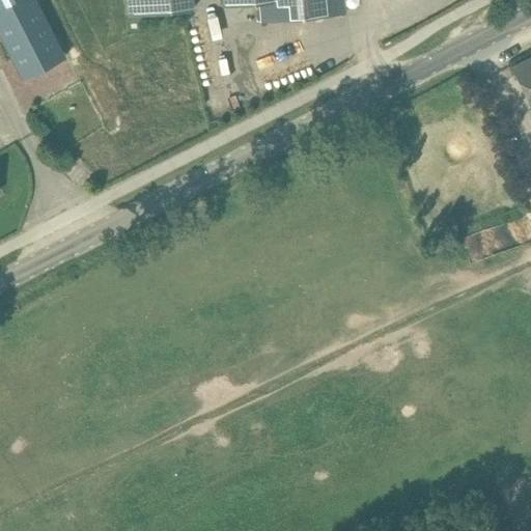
[(36,0),(0,0),(0,36),(12,60),(57,38),(36,0)]
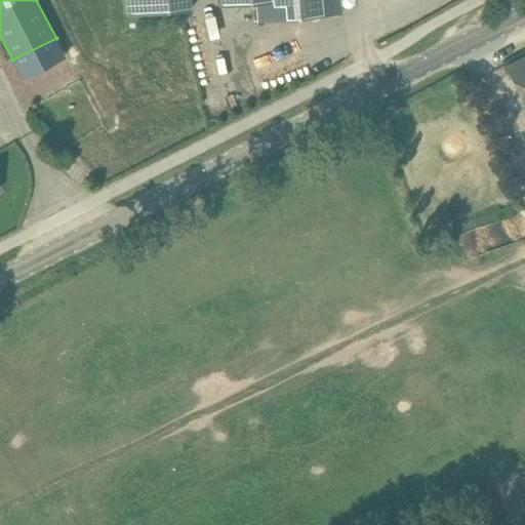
[(190,0),(126,0),(128,15),(191,8),(190,0)]
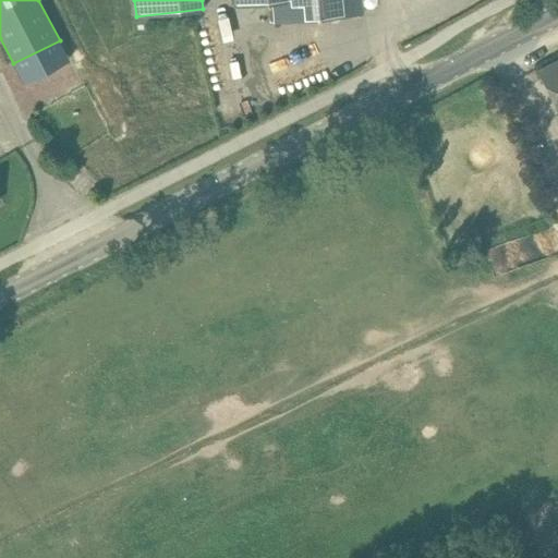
[(268,23),(362,13),(361,0),(235,0),(237,5),(266,3),(268,23)]
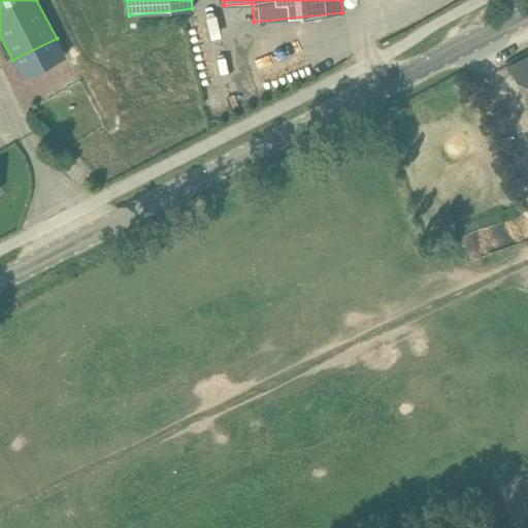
[(527,56),(508,66),(527,104),(527,56)]
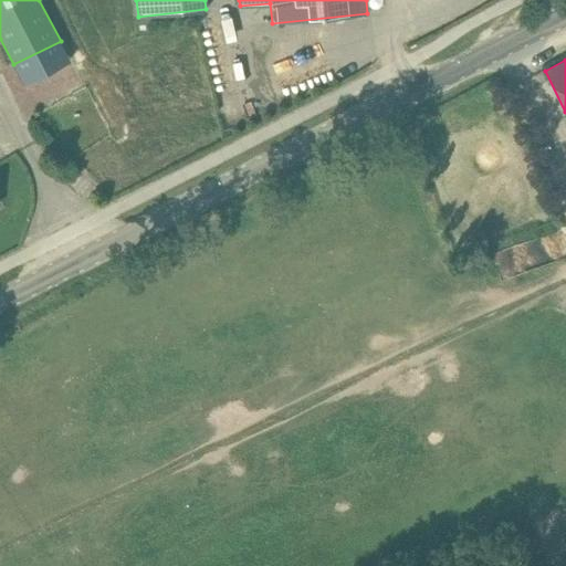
[(547,565),(556,565),(565,562),(565,542),(542,554),(547,565)]
